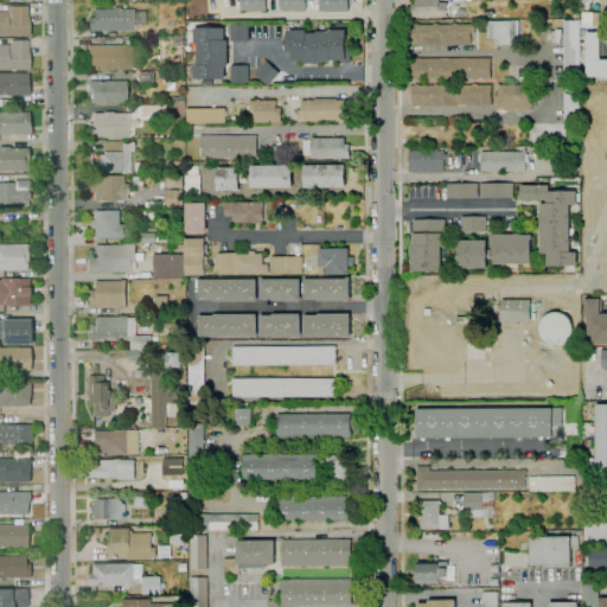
[(256,12),(256,11),(241,11),(241,0),(266,0),(266,11),(259,11),(259,12),(256,12)]
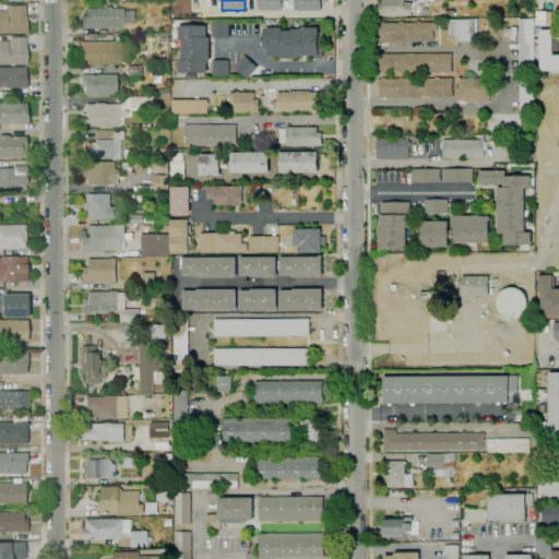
[(268,11),(265,11),(265,9),(259,9),(258,0),(282,0),(282,9),(268,10),(268,11)]
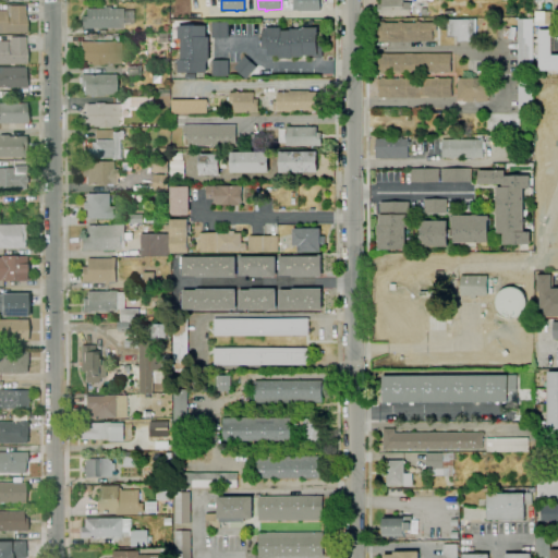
[(319,13),(313,13),(313,11),(298,11),(298,10),(294,10),(294,0),(322,0),(322,11),(319,11),(319,13)]
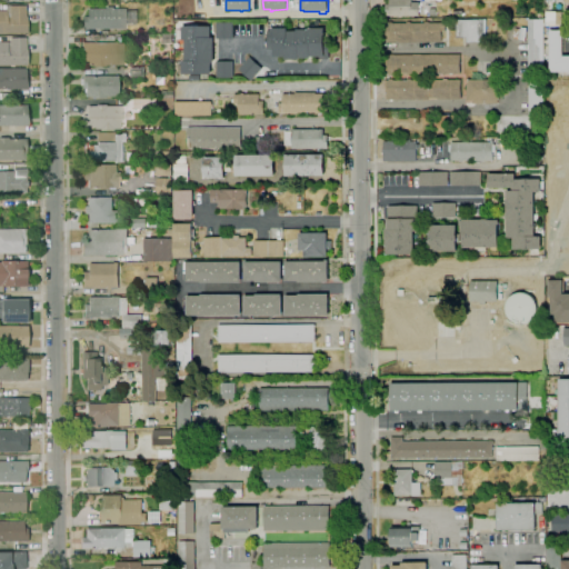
[(386,17),(386,5),(390,3),(390,0),(412,0),(412,2),(419,2),(420,17),(386,17)]
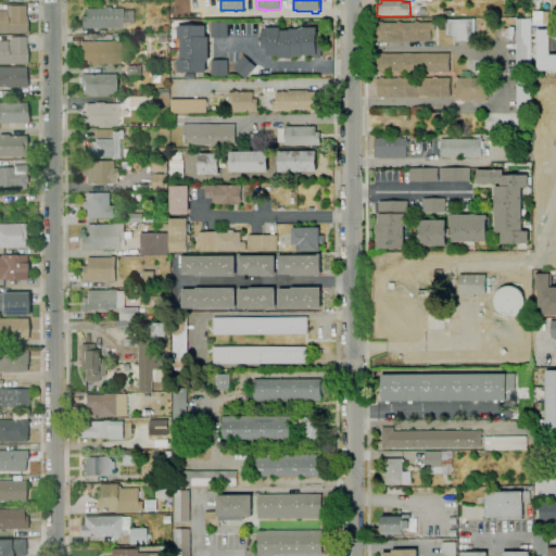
[(0,32),(0,10),(5,10),(5,5),(24,4),(25,15),(26,15),(27,32),(0,32)]
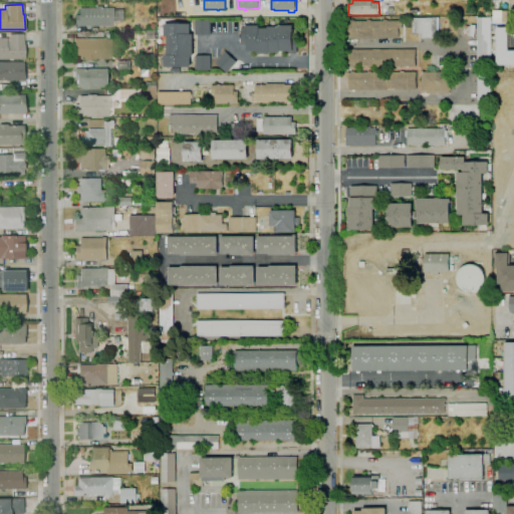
[(112,24),(112,26),(73,26),(73,14),(77,14),(77,8),(94,8),(94,6),(100,6),(100,8),(112,8),(112,10),(112,24)]
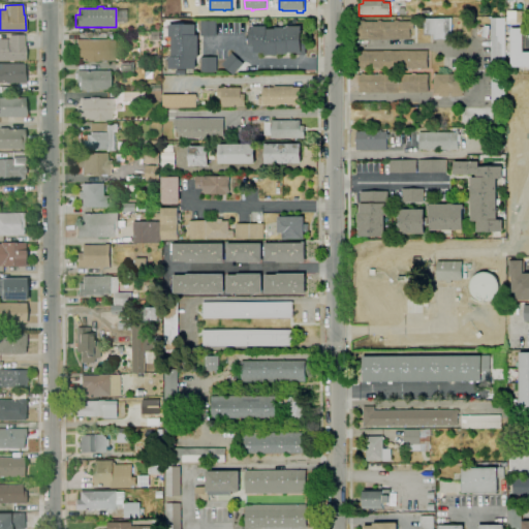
[(116,10),(127,10),(127,25),(116,25),(116,10)]
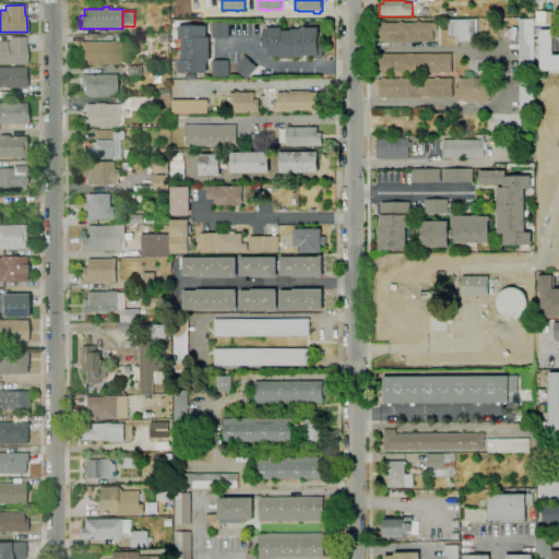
[(551,24),(536,24),(536,12),(551,12),(551,24)]
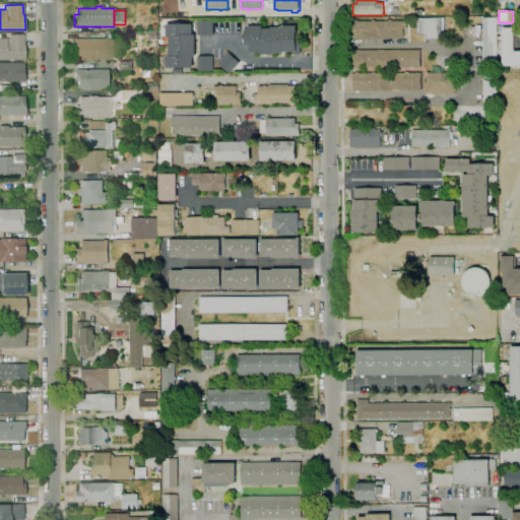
[(427,40),(427,35),(417,36),(415,17),(442,18),(443,39),(427,40)]
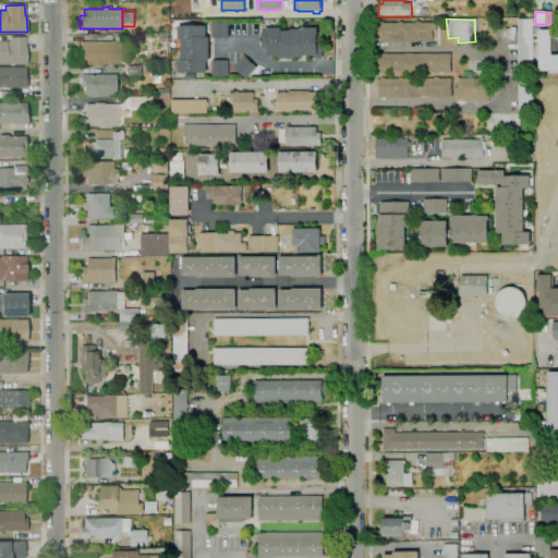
[(519,73),(518,20),(532,20),(533,73),(519,73)]
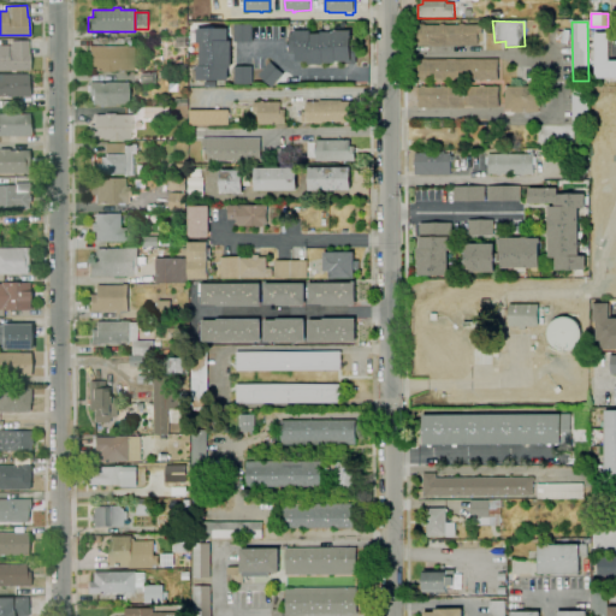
[(253,42),(234,42),(235,23),(253,24),(253,42)]
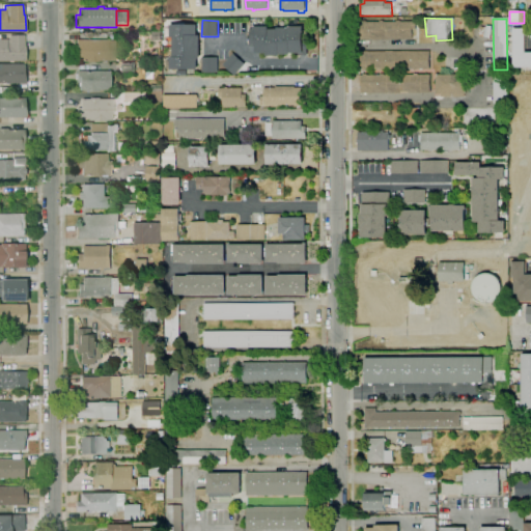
[(412,39),(357,40),(356,22),(363,22),(363,21),(366,21),(366,22),(380,22),(380,20),(384,20),(384,22),(396,22),(396,20),(400,20),(400,22),(416,22),(416,28),(416,30),(412,30),(412,39)]
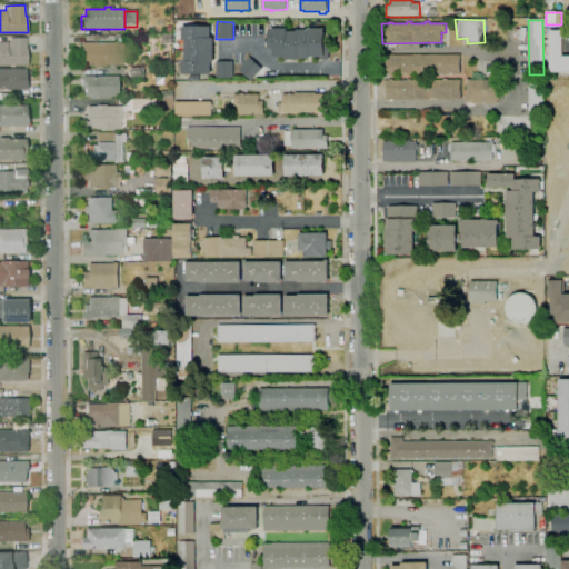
[(200,80),(190,80),(190,75),(183,75),(183,61),(186,61),(186,40),(183,40),(182,27),(211,27),(211,38),(215,38),(215,62),(212,62),(212,75),(200,75),(200,80)]
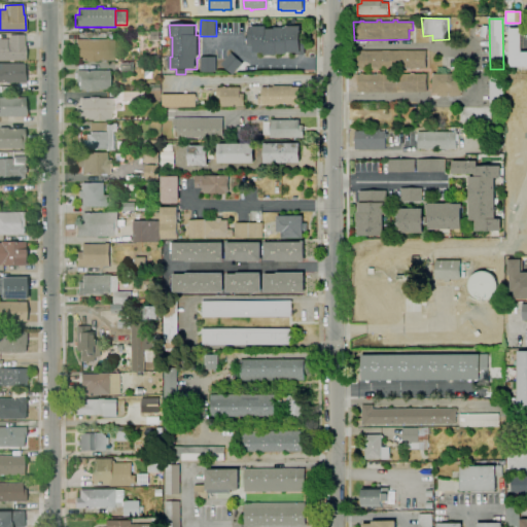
[(266,56),(266,53),(253,53),(253,44),(248,44),(247,30),(252,30),(252,27),(267,26),(267,29),(275,29),(275,28),(286,28),(286,27),(301,26),(301,35),(304,35),(305,55),(297,55),(297,53),(287,53),(288,54),(277,54),(277,56),(266,56)]
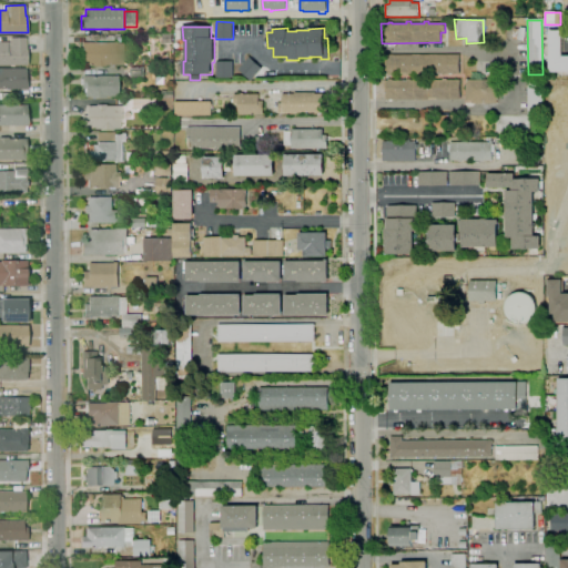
[(567,72),(549,72),(549,59),(547,59),(547,64),(543,64),(544,32),(549,32),(549,30),(563,31),(563,56),(567,56),(567,72)]
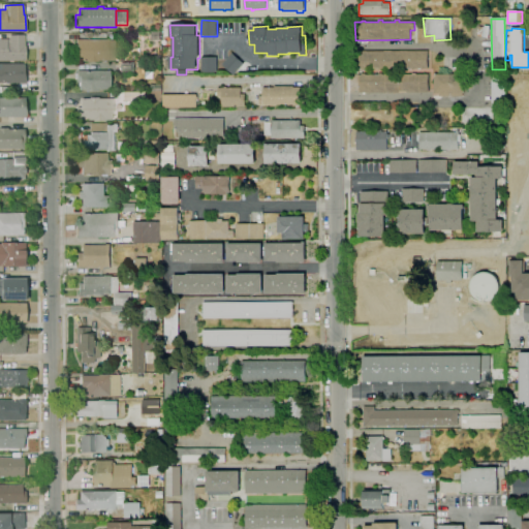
[(160,41),(151,40),(151,32),(160,32),(160,41)]
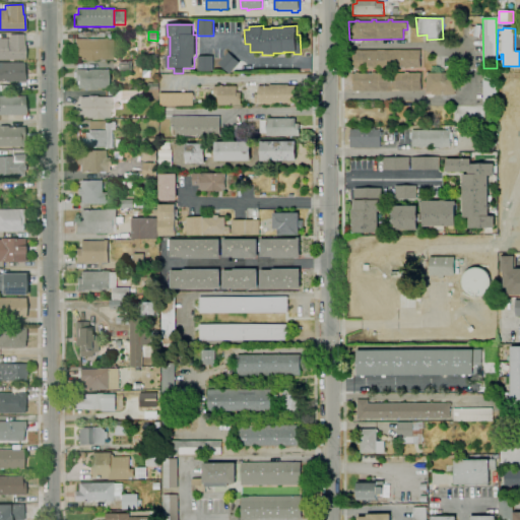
[(24,59),(0,59),(0,38),(8,38),(8,34),(23,34),(23,44),(24,44),(24,59)]
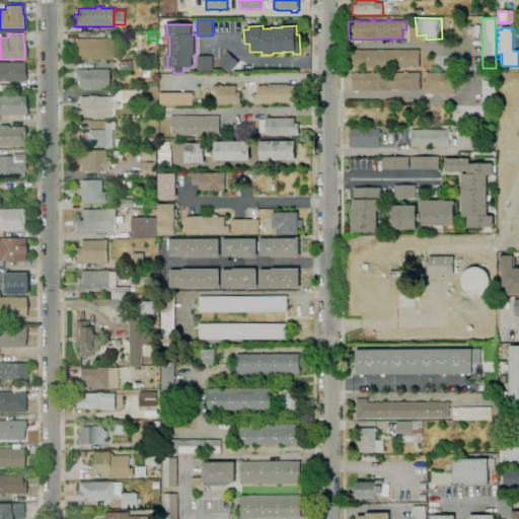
[(85,60),(85,59),(75,59),(75,39),(105,39),(105,33),(109,33),(109,39),(113,39),(113,59),(96,59),(96,60),(85,60)]
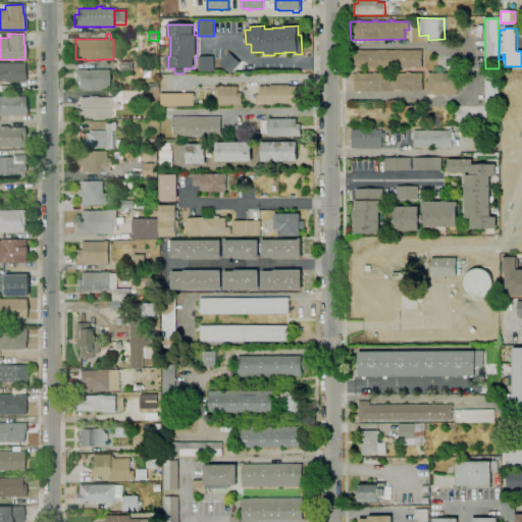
[(411,69),(407,69),(407,68),(355,68),(354,50),(422,50),(422,68),(411,68),(411,69)]
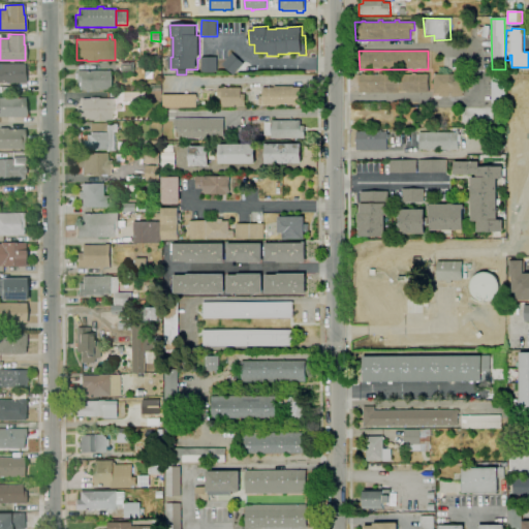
[(232,75),(222,65),(232,54),(244,63),(232,75)]
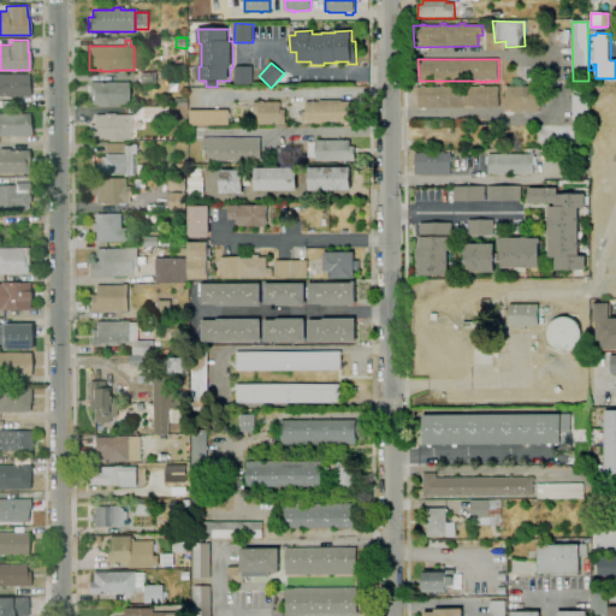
[(253,86),(234,84),(234,66),(253,67),(253,86)]
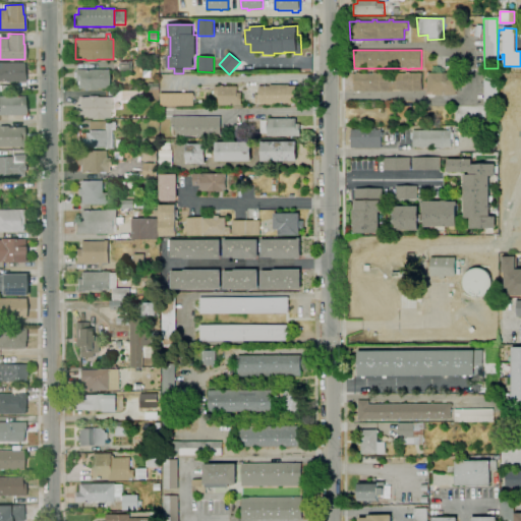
[(133,70),(120,70),(120,61),(133,61),(133,70)]
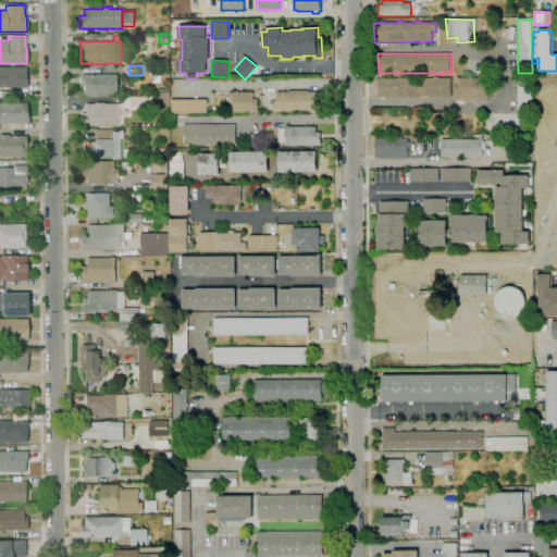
[(27,86),(0,86),(0,71),(1,71),(1,66),(26,66),(27,86)]
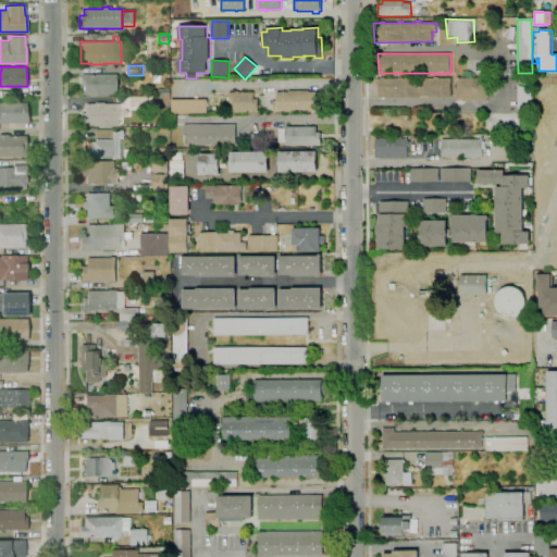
[(103,96),(88,96),(88,94),(83,94),(83,86),(79,86),(79,74),(115,74),(115,94),(103,94),(103,96)]
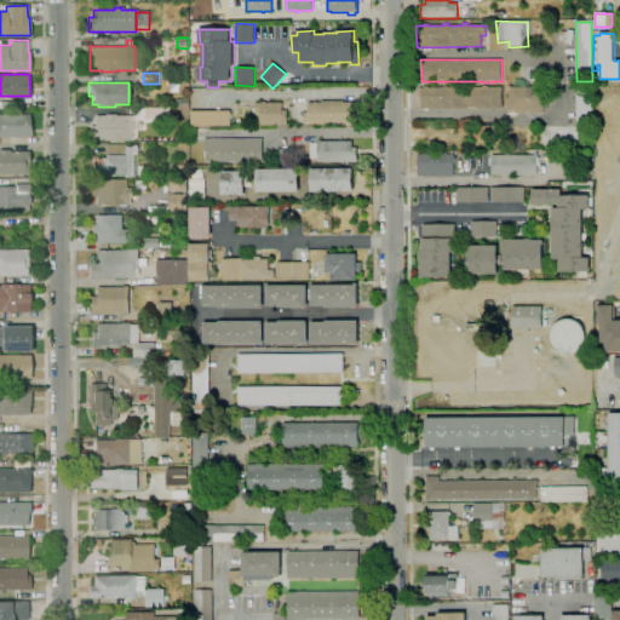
[(592,127),(577,127),(577,84),(592,84),(592,127)]
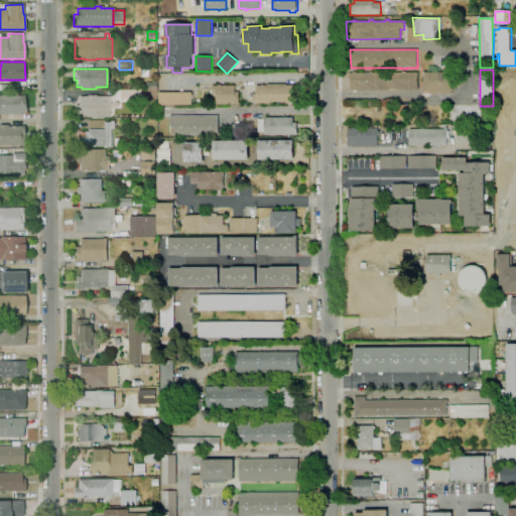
[(418,91),(351,91),(351,74),(353,74),(353,72),(357,72),(357,73),(369,73),(369,72),(373,72),(373,73),(402,73),(402,72),(406,72),(406,73),(418,73),(418,91)]
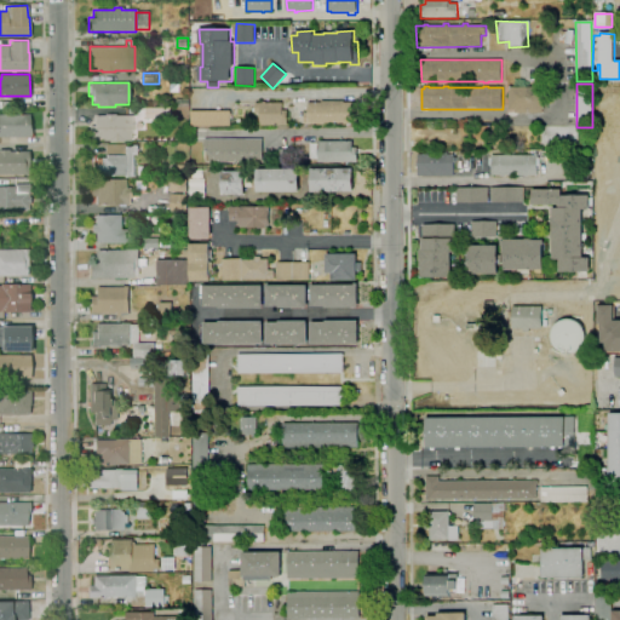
[(535,114),(516,113),(516,110),(509,110),(510,86),(543,86),(543,113),(535,113),(535,114)]
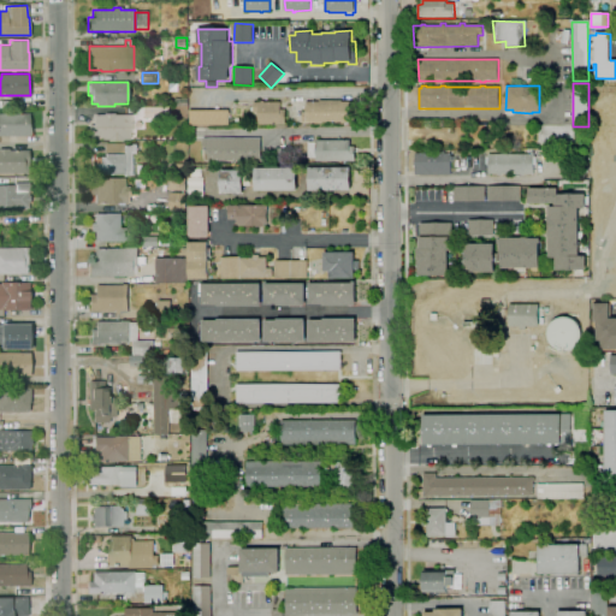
[(349,124),(341,124),(341,122),(330,122),(331,124),(325,124),(325,122),(320,122),(320,124),(314,124),(314,122),(302,122),(302,112),(307,112),(307,102),(320,102),(320,100),(342,100),(342,102),(355,102),(355,120),(349,120),(349,124)]
